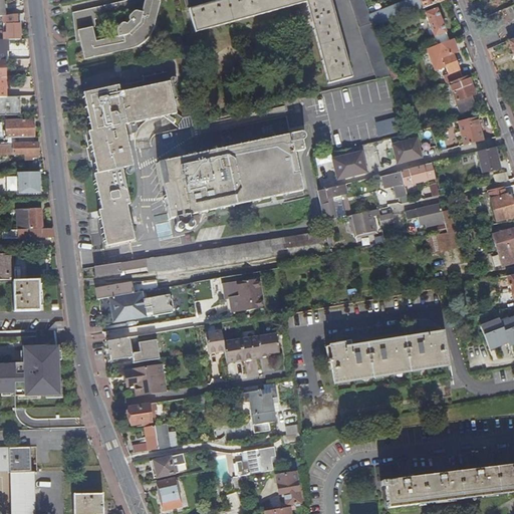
[(94,39),(79,43),(84,61),(117,54),(134,50),(138,48),(141,49),(145,47),(148,44),(151,40),(152,38),(152,37),(151,35),(152,34),(153,34),(155,32),(157,29),(158,22),(158,21),(156,19),(156,17),(158,17),(160,15),(162,8),(162,6),(161,4),(160,3),(160,2),(150,0),(144,0),(145,1),(140,0),(135,0),(71,15),(74,32),(75,33),(77,34),(91,30),(94,29),(95,26),(94,21),(130,13),(132,15),(129,18),(127,20),(129,21),(130,24),(126,26),(124,25),(121,25),(116,30),(116,33),(116,35),(116,38),(99,42),(98,40),(96,40),(94,39)]
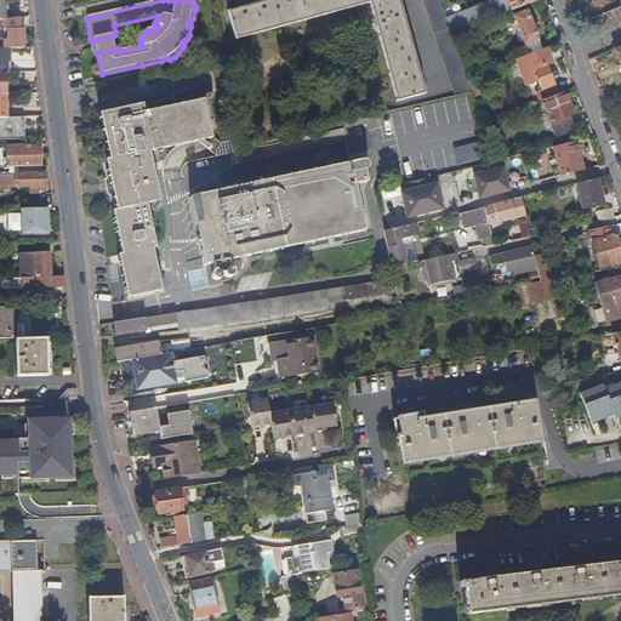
[(237,40),(371,4),(369,0),(275,0),(229,12),(228,12),(235,41),(237,40)]
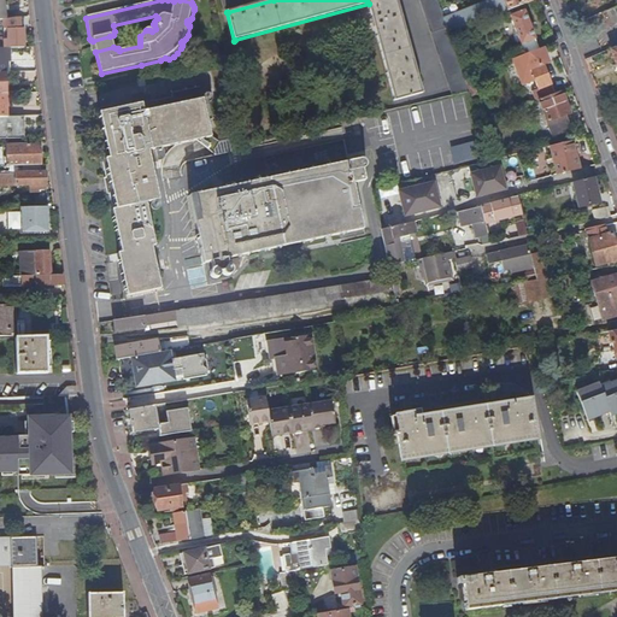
[(366,0),(369,4),(395,101),(423,94),(422,93),(395,0),(366,0)]
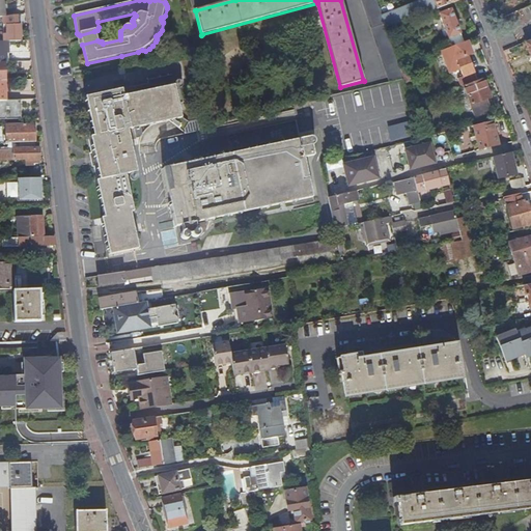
[(362,0),(390,83),(404,80),(401,72),(400,68),(387,29),(385,23),(376,0),(362,0)]
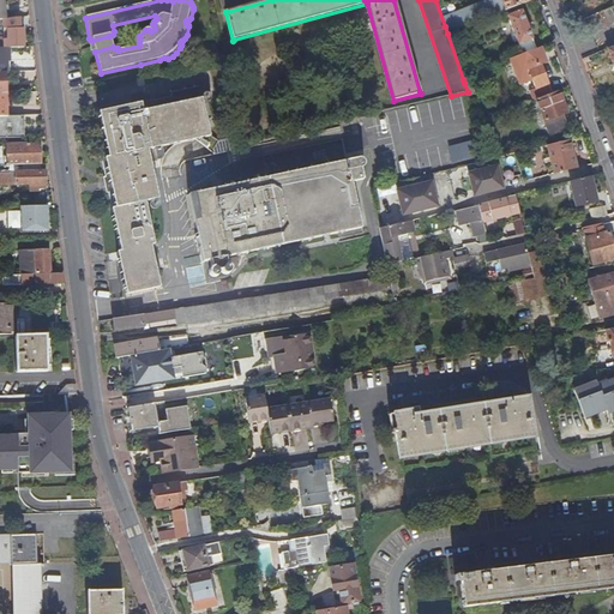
[(506,11),(534,0),(501,0),(504,4),(506,11)]
